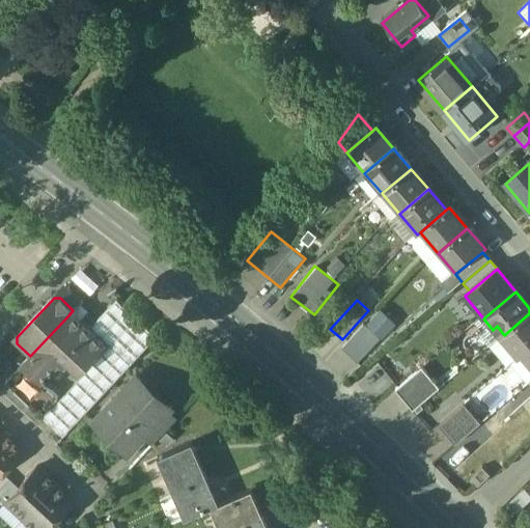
[(155,338),(115,302),(91,328),(111,346),(112,345),(131,363),(155,338)]
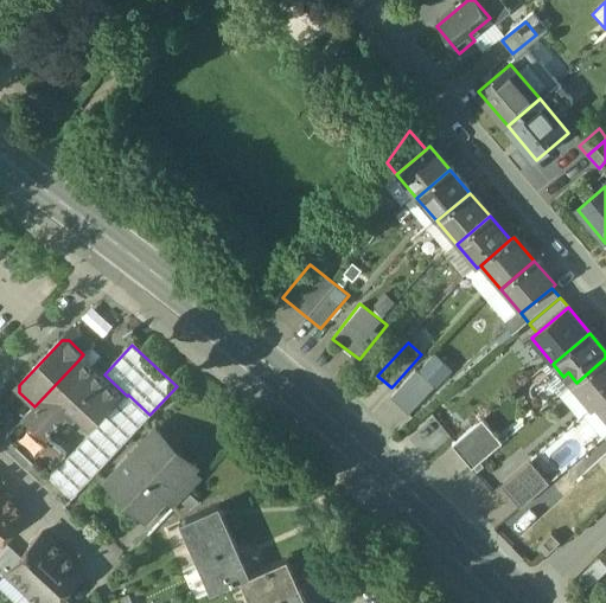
[(433,352),(390,398),(410,417),(453,371),(433,352)]
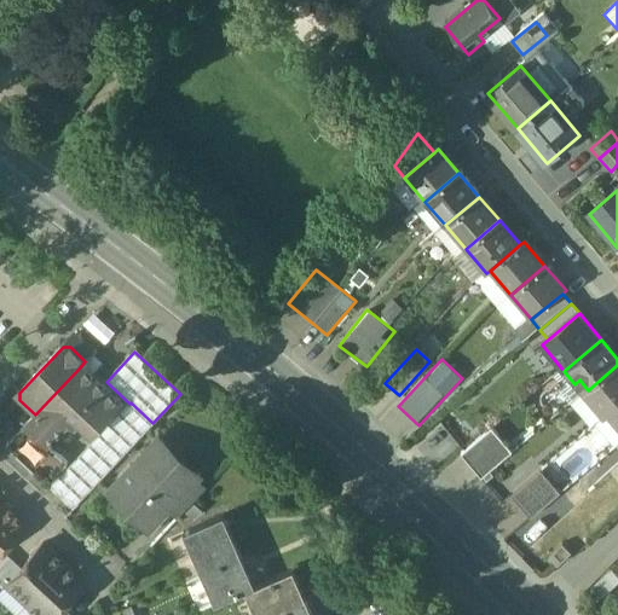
[(617,365),(588,390),(583,394),(604,418),(607,416),(617,406),(617,365)]
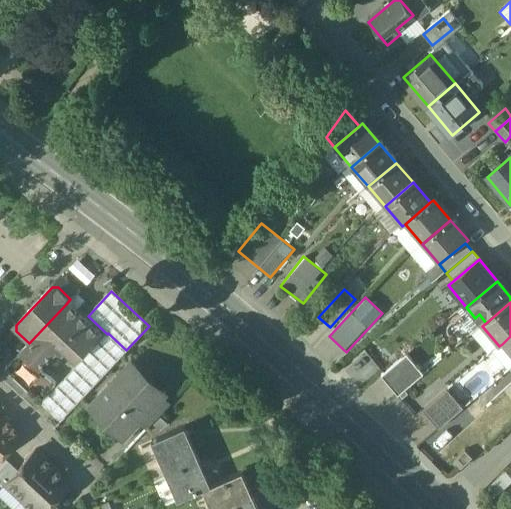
[(99,334),(66,304),(29,343),(20,353),(37,369),(54,351),(53,350),(53,346),(57,341),(65,349),(76,359),(99,334)]
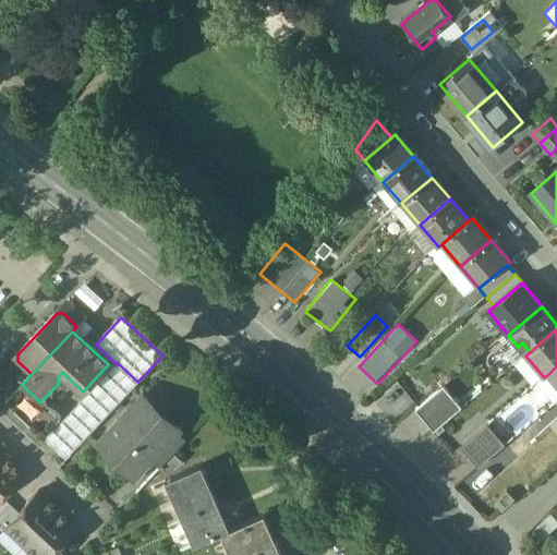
[(518,347),(508,335),(499,341),(504,347),(499,350),(503,353),(513,366),(525,356),(530,352),(522,342),(518,347)]
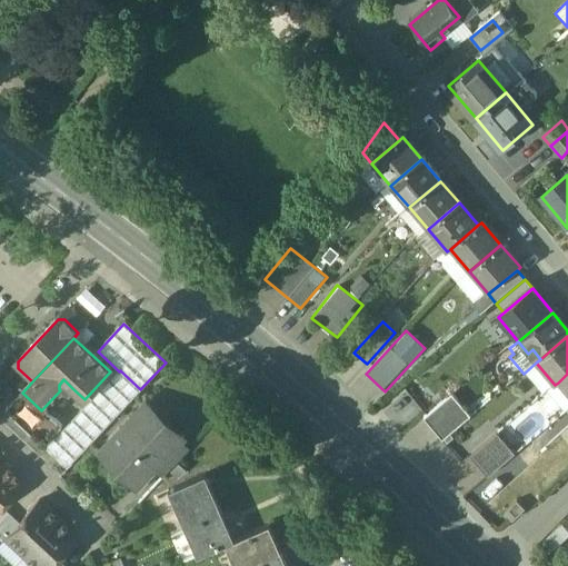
[(119,371),(45,449),(66,469),(141,390),(140,389),(120,370),(119,371)]
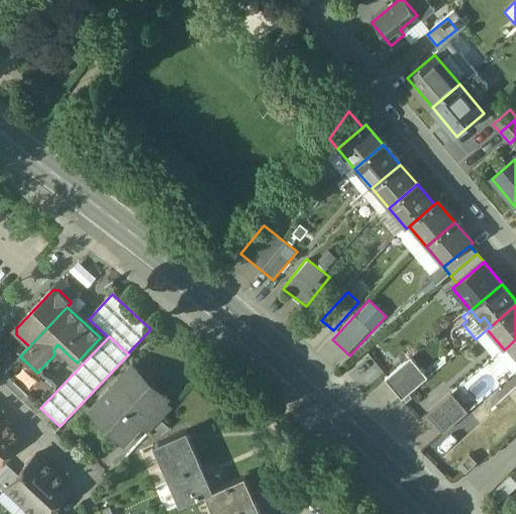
[(515,339),(507,347),(515,357),(515,339)]
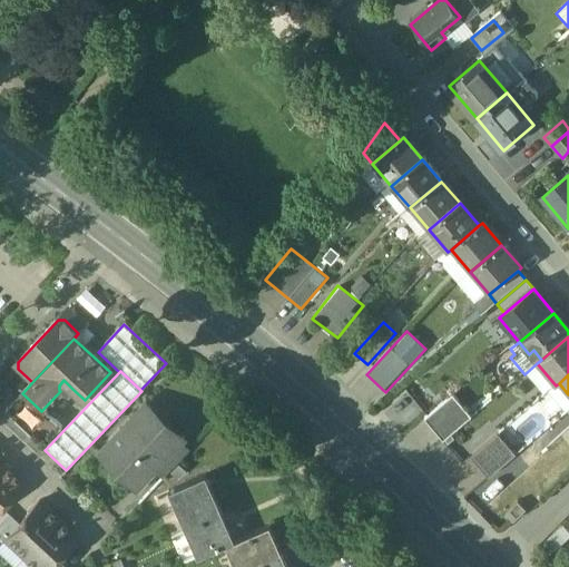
[(72,389),(64,380),(59,385),(59,390),(60,391),(67,397),(72,389)]
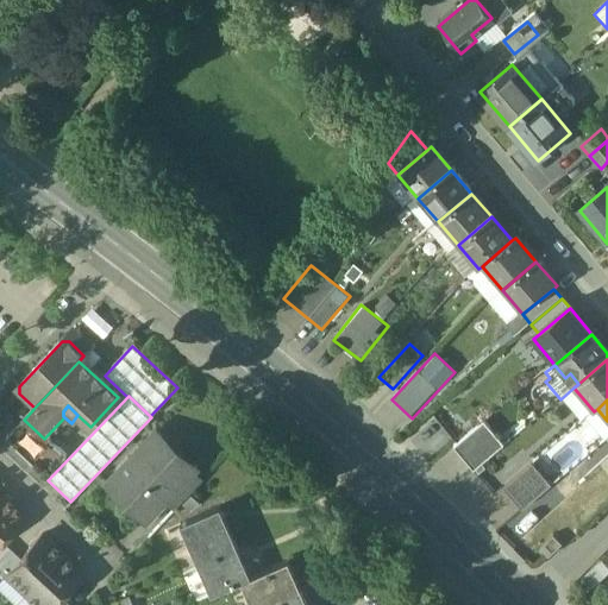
[(44,439),(24,420),(5,440),(45,478),(64,458),(44,439)]
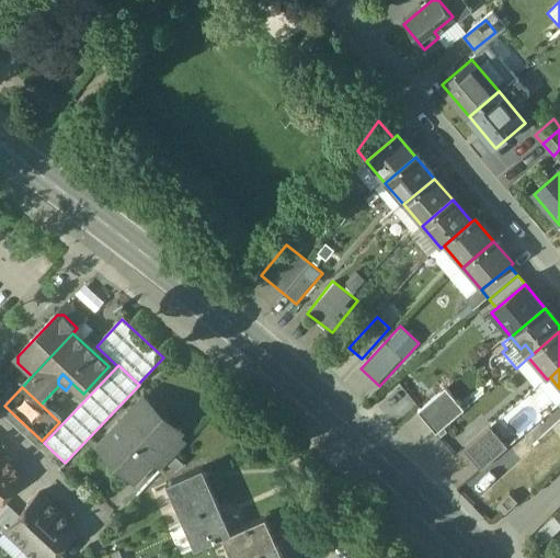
[(464,412),(445,391),(418,414),(435,436),(464,412)]
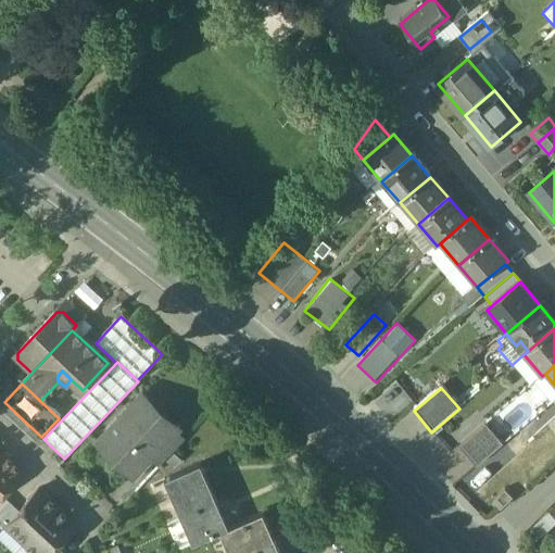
[(177,429),(142,397),(97,445),(131,478),(149,459),(174,432),(177,429)]
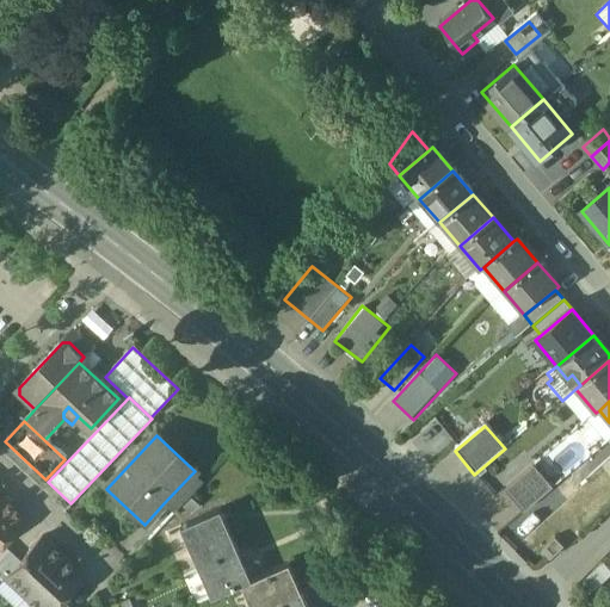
[(534,464),(504,490),(523,513),(554,488),(534,464)]
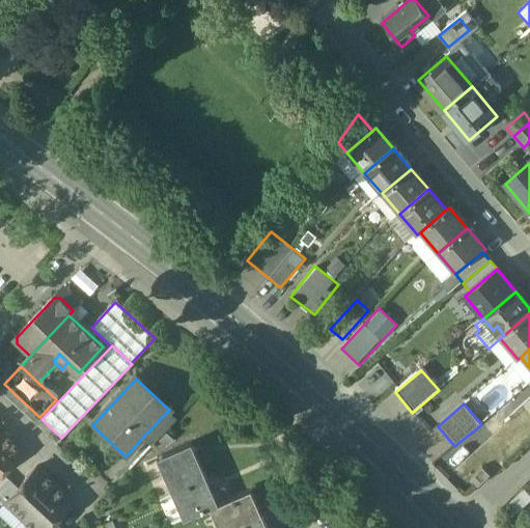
[(166,413),(142,438),(151,446),(174,421),(166,413)]
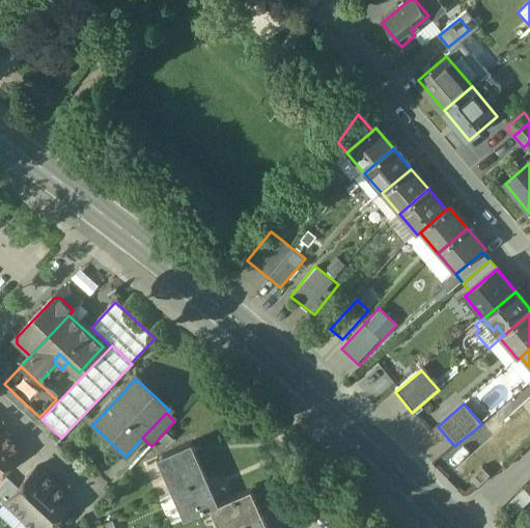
[(1,435),(0,435),(0,472),(19,451),(1,435)]
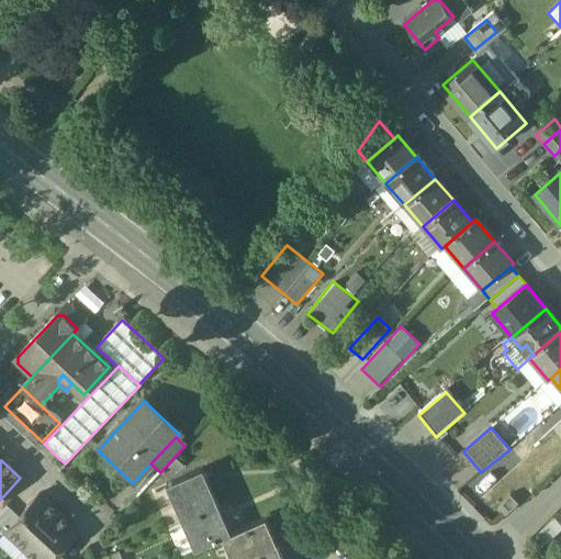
[(219,509),(201,470),(165,487),(182,525),(219,509)]
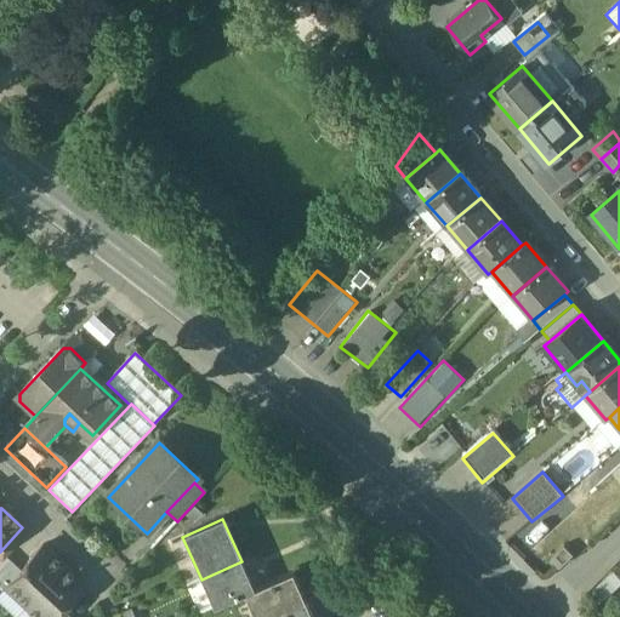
[(20,573),(4,589),(4,590),(24,610),(64,567),(55,558),(52,559),(41,549),(20,573)]
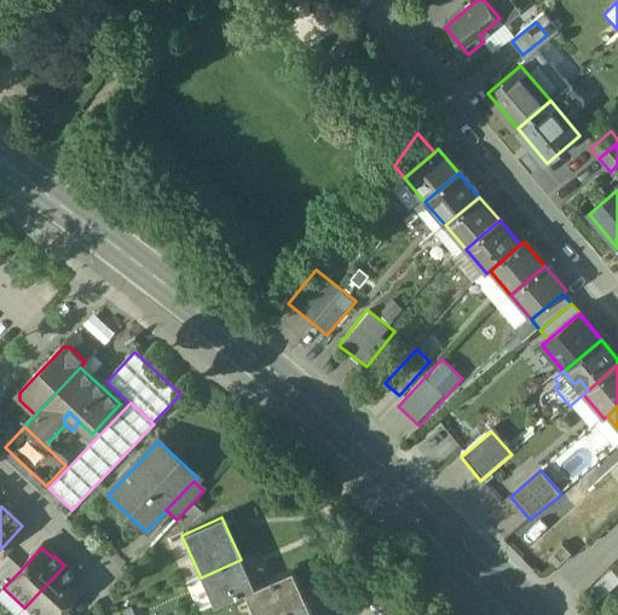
[(561,547),(548,561),(556,569),(570,556),(561,547)]
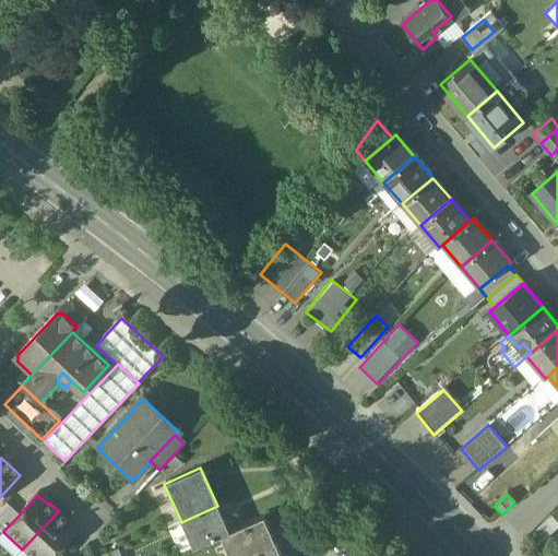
[(217,506),(181,522),(192,548),(225,534),(228,532),(217,506)]
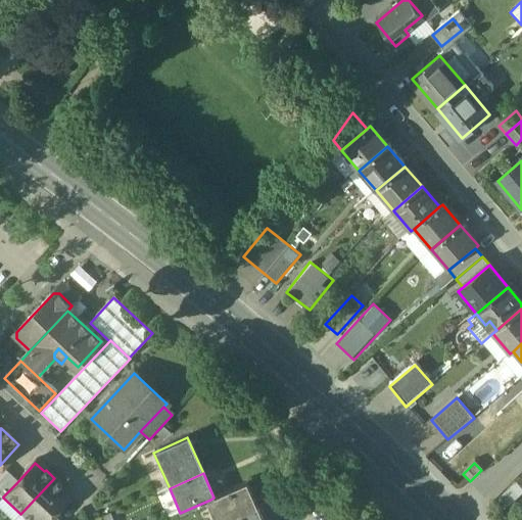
[(7,475),(0,482),(0,500),(3,498),(3,497),(16,483),(7,475)]
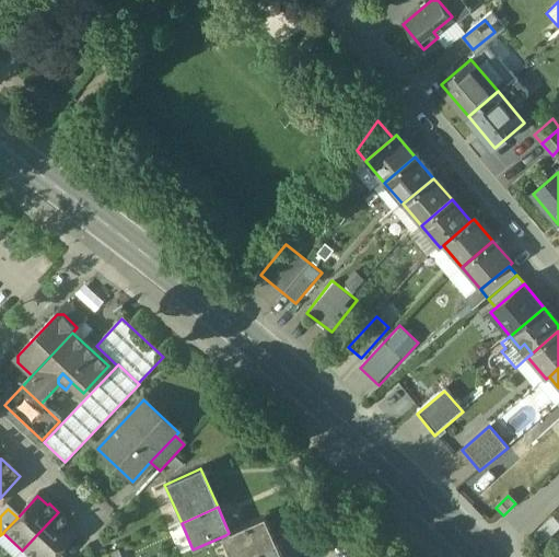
[(58,512),(22,550),(28,556),(51,556),(76,532),(67,522),(68,521),(58,512)]
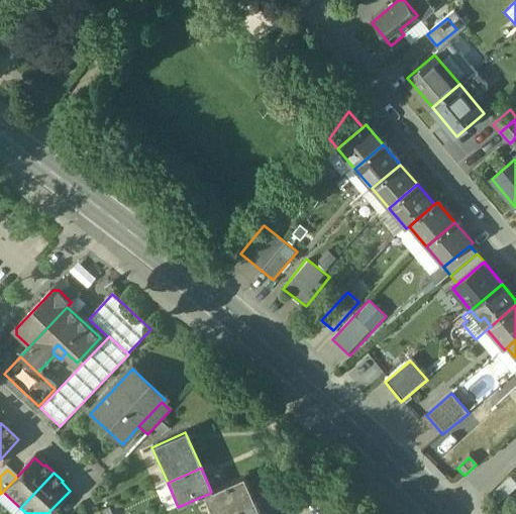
[(211,492),(208,494),(217,513),(228,513),(253,503),(242,479),(211,492)]
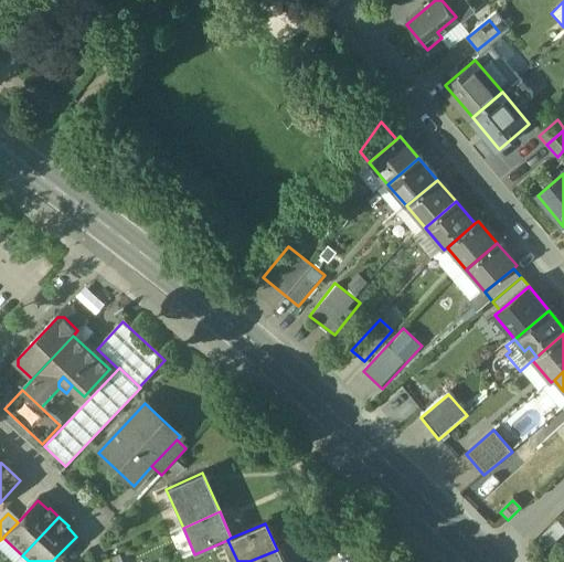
[(283,561),(277,550),(249,561),(283,561)]
